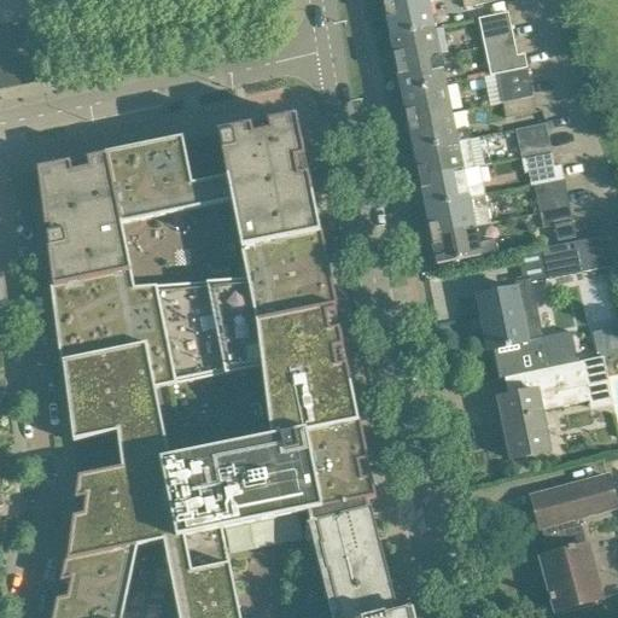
[(384,9),(390,38),(433,29),(427,0),(384,9)]
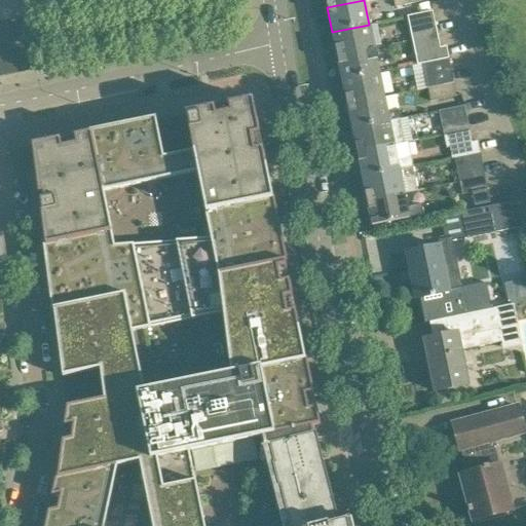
[(407,16),(411,41),(438,36),(433,11),(407,16)]
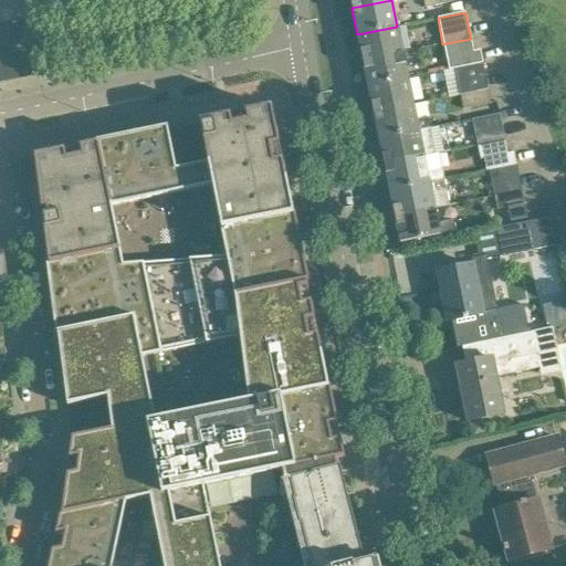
[(357,34),(362,60),(402,52),(397,27),(357,34)]
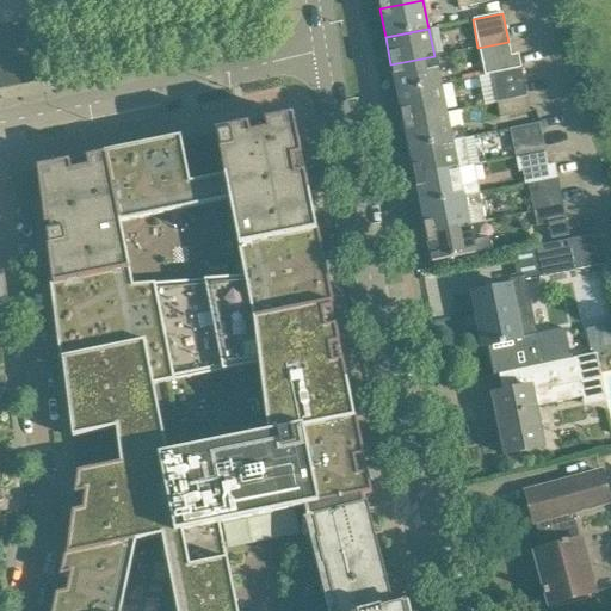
[(494,74),(505,72),(520,68),(518,55),(511,57),(508,42),(477,48),(481,63),(492,61),(494,74)]
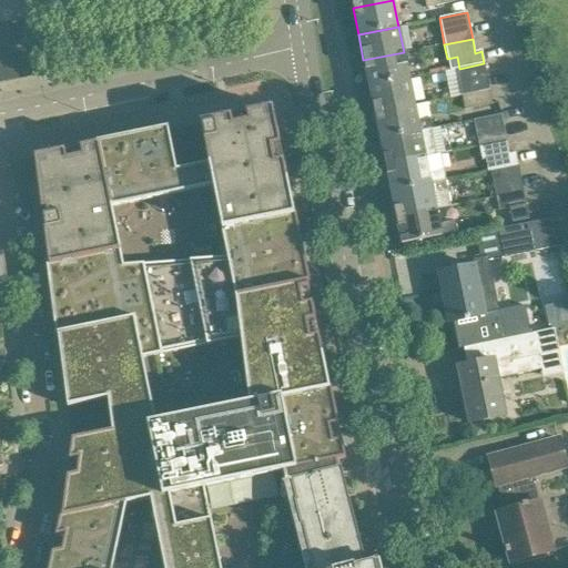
[(363,60),(368,87),(409,79),(404,52),(363,60)]
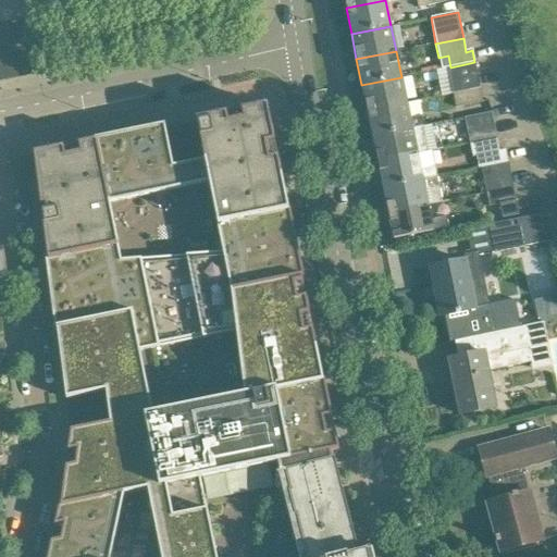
[(450,81),(454,94),(480,88),(478,75),(474,62),(460,65),(462,78),(450,81)]
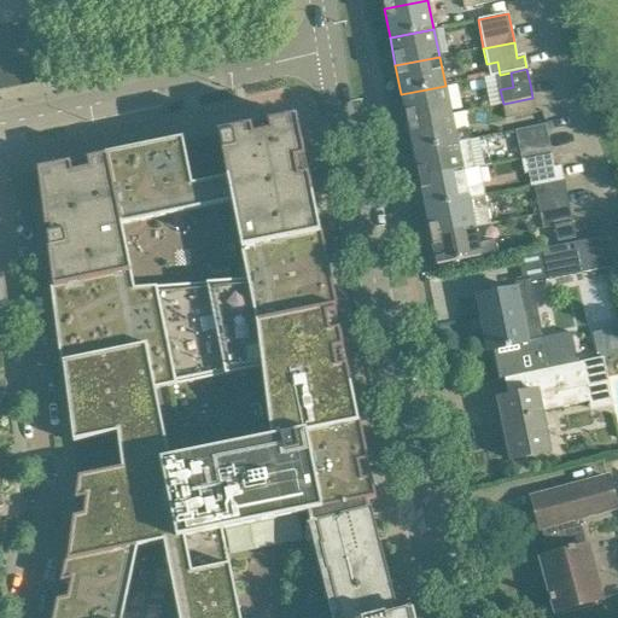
[(401,94),(407,123),(452,114),(445,86),(401,94)]
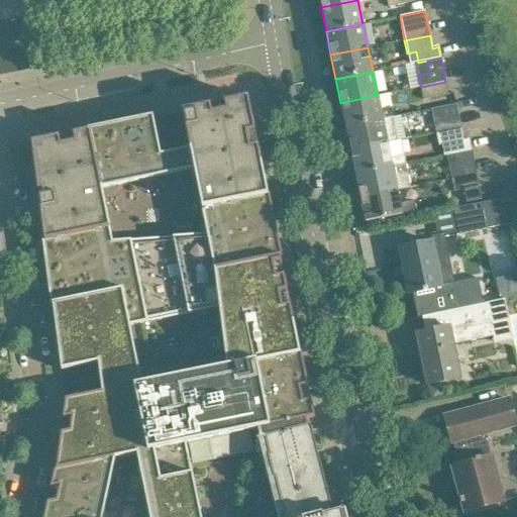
[(445,82),(421,87),(423,100),(448,95),(445,82)]
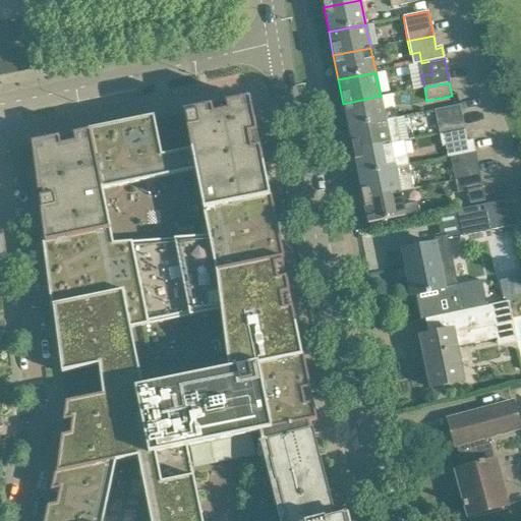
[(348,128),(395,119),(397,118),(395,108),(384,111),(381,96),(343,104),(348,128)]
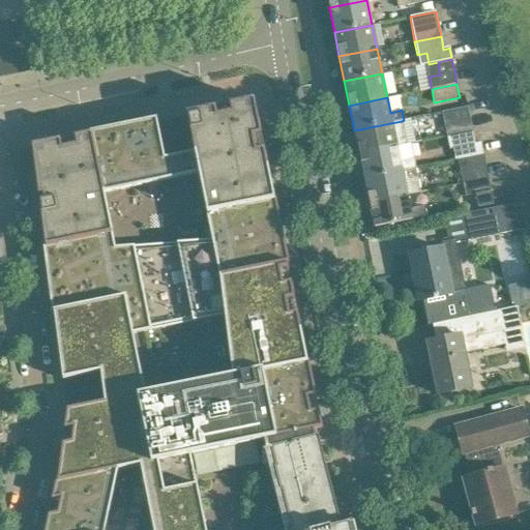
[(205,529),(190,455),(263,441),(265,450),(262,450),(263,452),(270,450),(269,449),(302,441),(317,437),(315,430),(322,429),(308,362),(306,362),(287,265),(289,265),(275,200),(273,200),(254,101),(186,115),(194,153),(165,159),(156,119),(90,134),(90,135),(32,147),(38,197),(42,196),(43,201),(39,202),(46,247),(43,247),(52,314),(54,313),(62,380),(100,373),(107,402),(67,410),(58,481),(56,481),(45,529),(205,529)]
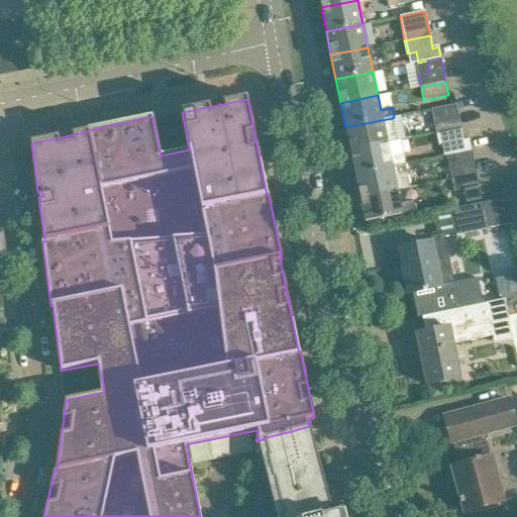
[(431,109),(436,133),(461,129),(458,116),(456,104),(431,109)]
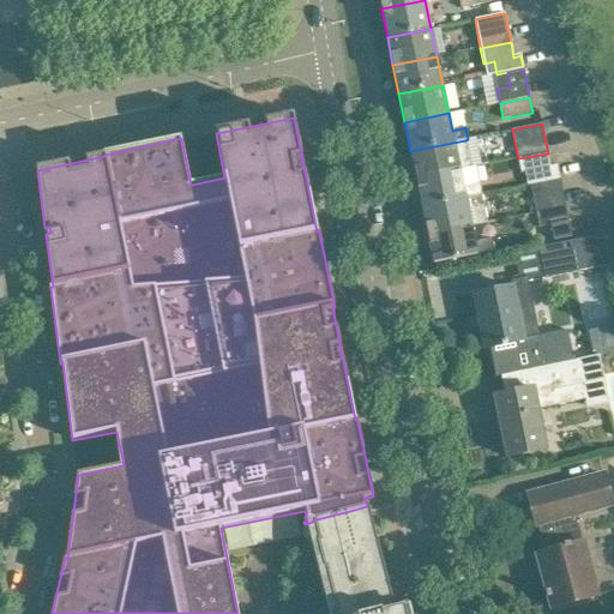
[(410,151),(416,180),(461,170),(471,168),(465,140),(410,151)]
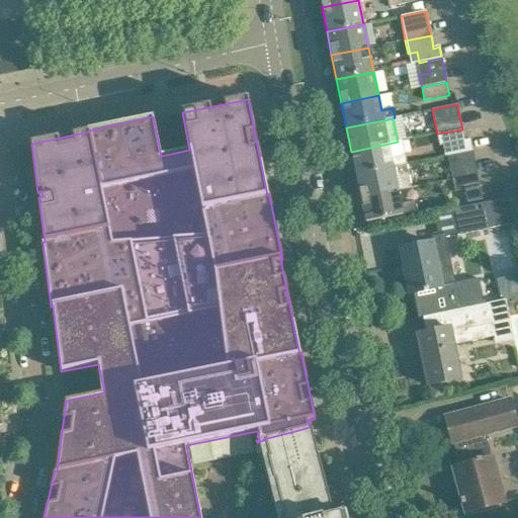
[(447,156),(447,157),(472,151),(470,140),(464,141),(462,130),(437,134),(440,147),(443,147),(445,157),(447,156)]
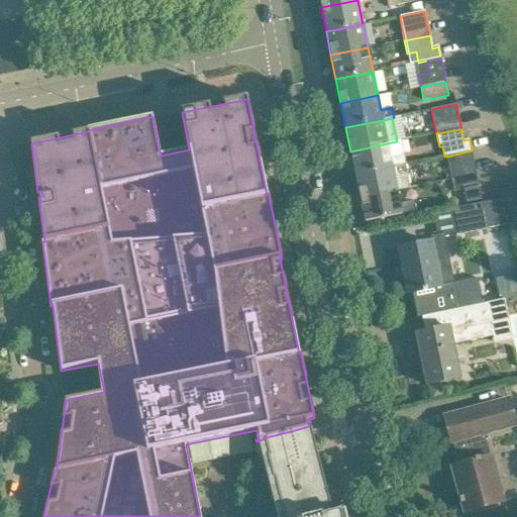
[(350,151),(355,175),(406,165),(404,154),(390,158),(388,143),(350,151)]
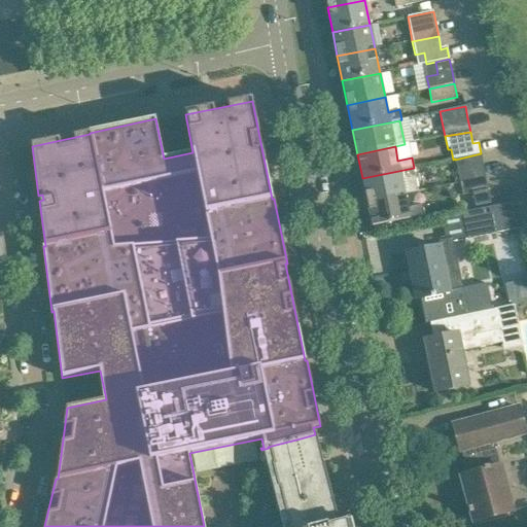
[(455,160),(460,183),(486,178),(481,153),(455,160)]
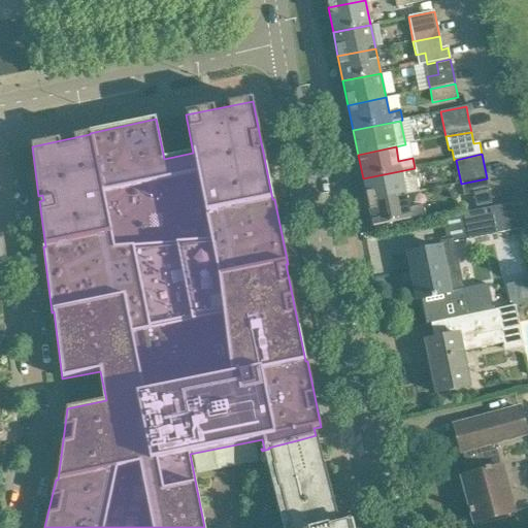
[(363,178),(368,203),(405,195),(420,192),(415,168),(363,178)]
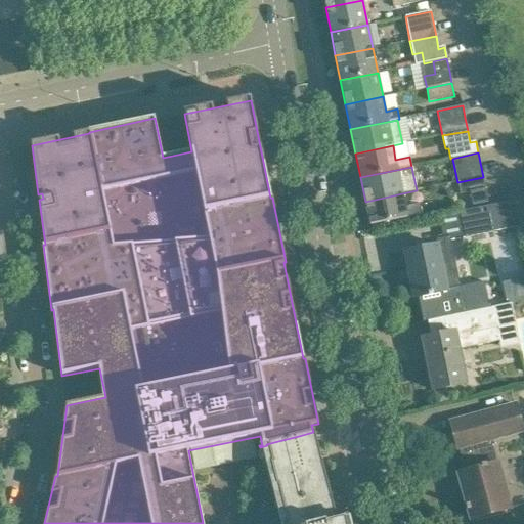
[(483,177),(457,182),(461,195),(470,193),(473,207),(488,203),(483,177)]
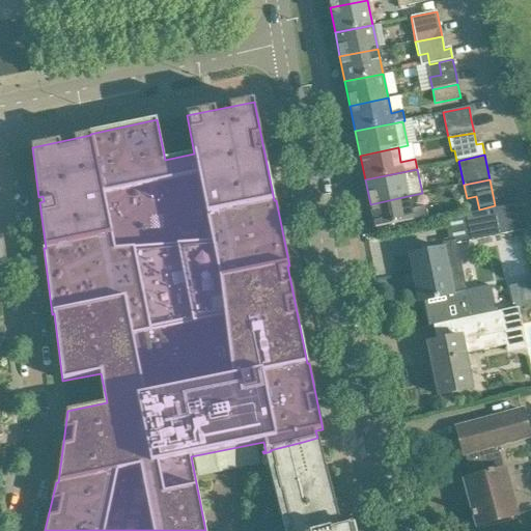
[(408,196),(370,204),(375,229),(427,218),(425,206),(411,211),(408,196)]
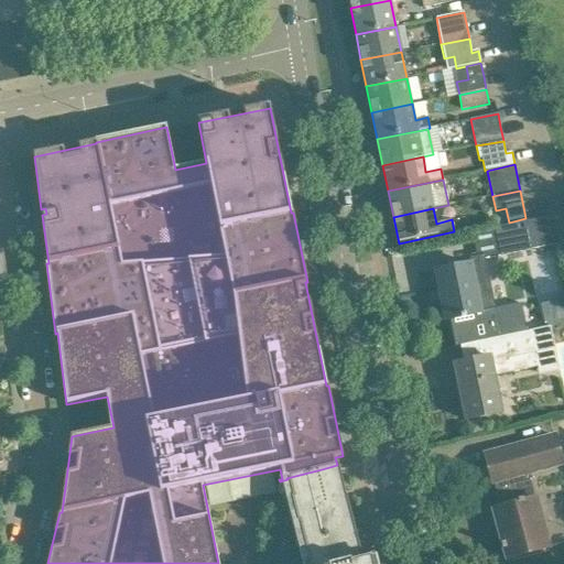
[(525,223),(495,229),(500,257),(531,250),(562,245),(553,217),(525,223)]
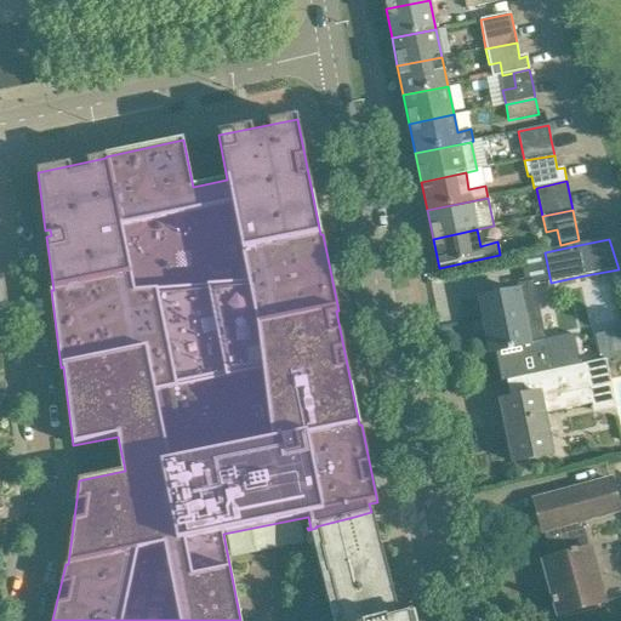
[(503,294),(479,300),(491,354),(496,353),(501,382),(506,381),(580,365),(574,335),(529,343),(523,315),(533,314),(528,290),(525,291),(518,292),(518,291),(503,294)]
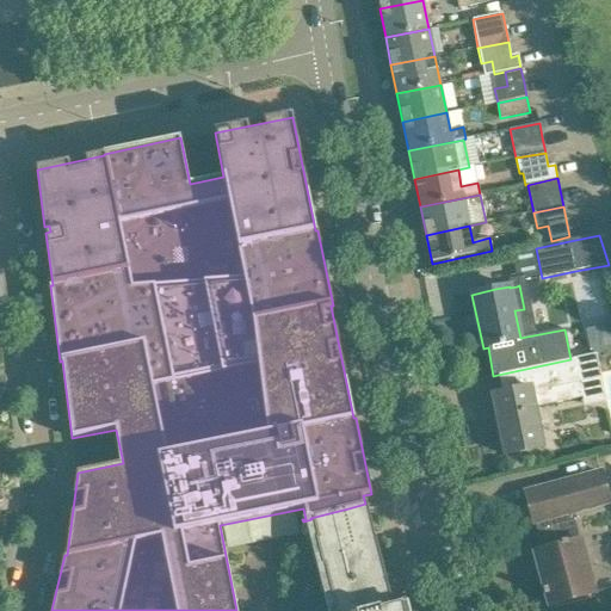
[(605,318),(586,321),(590,343),(610,339),(605,318)]
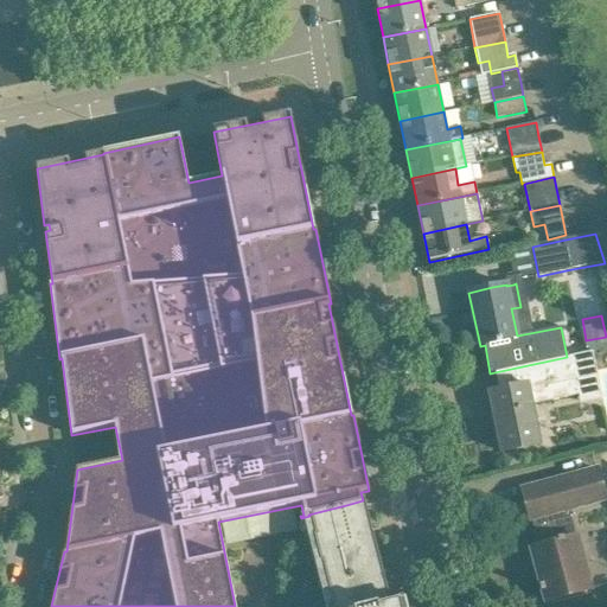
[(606,343),(587,347),(588,352),(593,351),(606,347),(606,324),(606,325),(606,332),(606,343)]
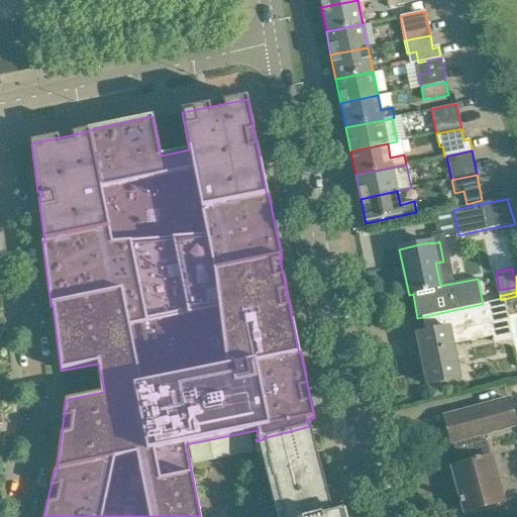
[(449,328),(437,331),(417,334),(427,386),(447,382),(460,379),(453,345),(453,344),(468,341),(511,331),(505,301),(486,305),(487,309),(462,314),(466,332),(450,335),(449,328)]
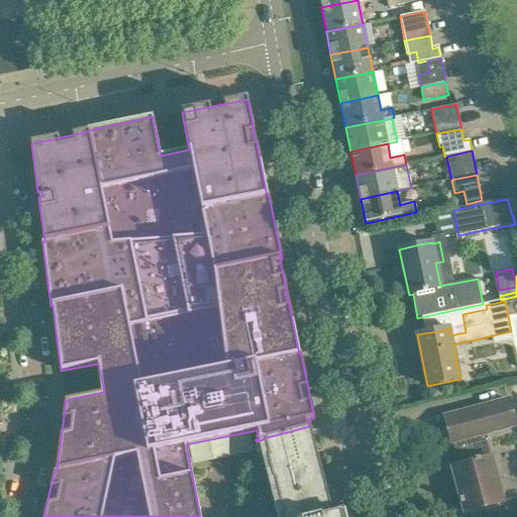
[(440,386),(428,389),(430,400),(442,397),(440,386)]
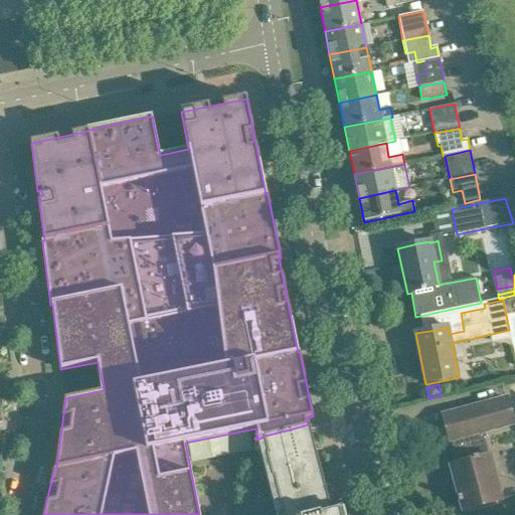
[(507,398),(463,410),(443,415),(450,441),(451,441),(458,465),(451,466),(460,497),(458,498),(459,502),(461,502),(464,511),(500,501),(481,431),(514,422),(507,398)]
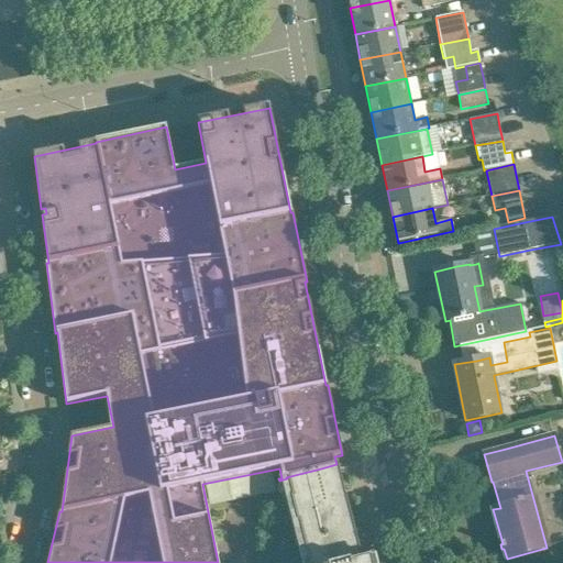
[(376,562),(375,556),(370,558),(367,548),(370,547),(366,534),(356,537),(338,464),(337,464),(321,468),(286,477),(287,478),(308,562),(376,562)]
